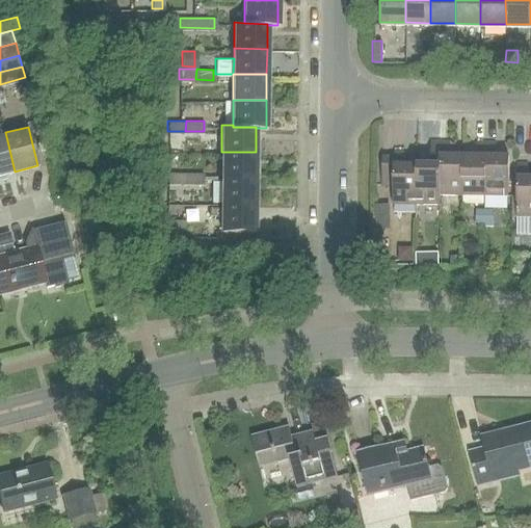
[(0,175),(15,172),(5,132),(0,133),(0,175)]
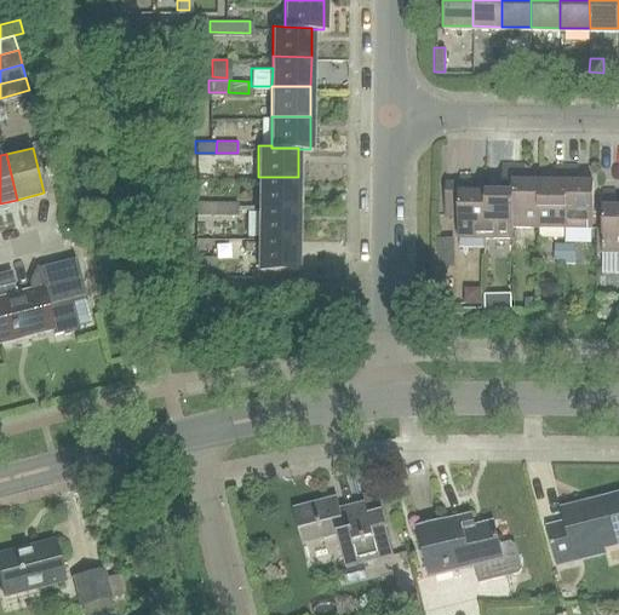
[(511,236),(511,224),(513,162),(500,162),(499,190),(486,190),(486,235),(511,236)]
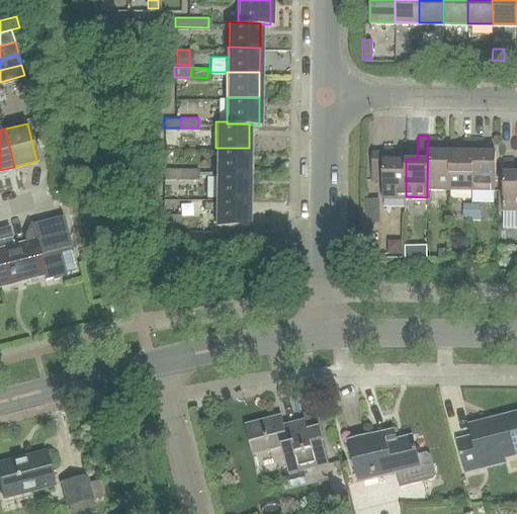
[(450,188),(450,150),(437,150),(437,137),(428,136),(427,187),(450,188)]
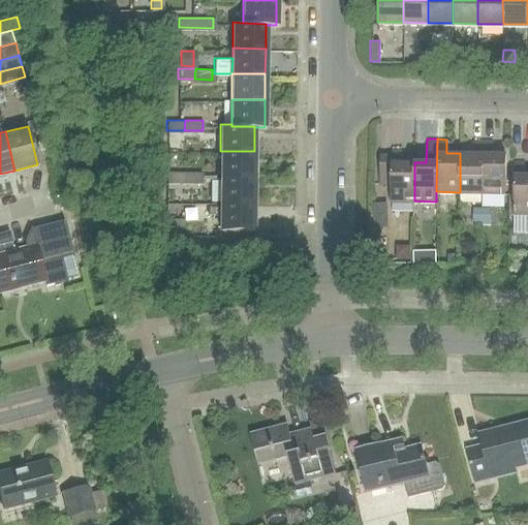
[(480,192),(482,140),(471,140),(471,153),(460,153),(460,192),(480,192)]
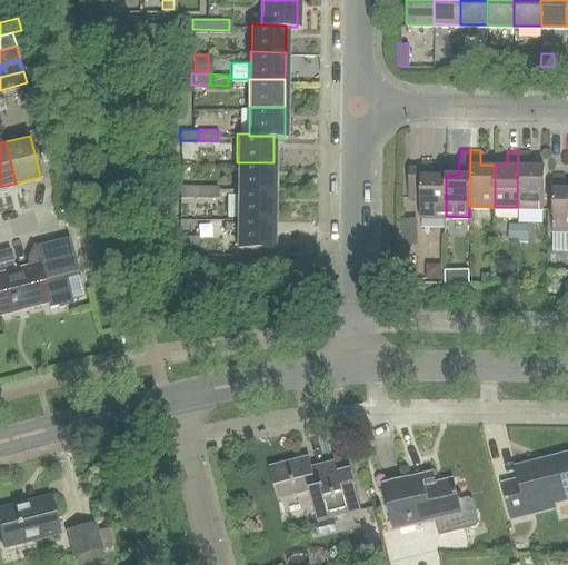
[(542,207),(542,166),(528,166),(528,150),(518,150),(517,207),(542,207)]
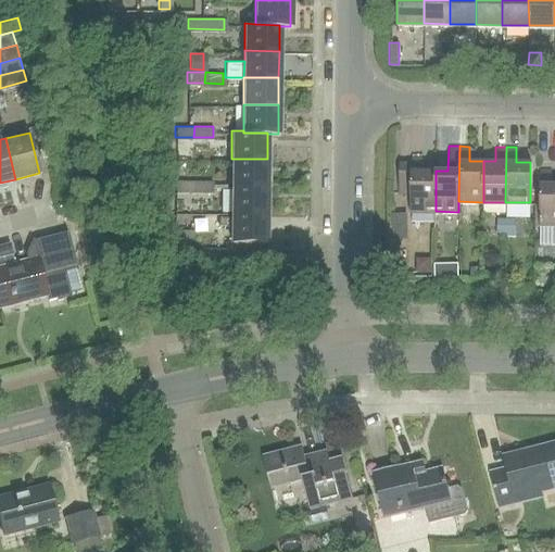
[(436,211),(436,171),(423,171),(423,155),(411,155),(411,161),(399,161),(399,191),(410,191),(410,211),(436,211)]
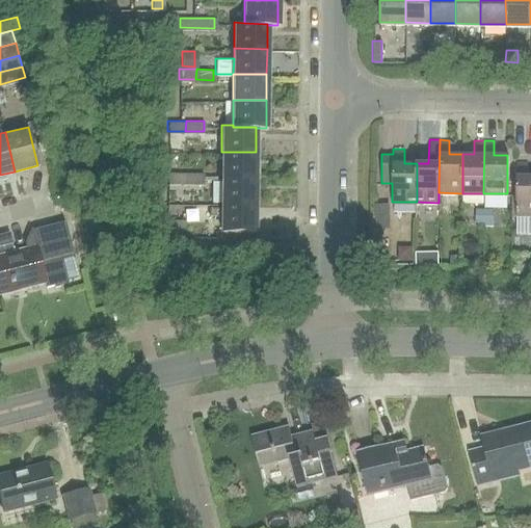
[(221,152),(221,178),(255,178),(256,152),(221,152)]
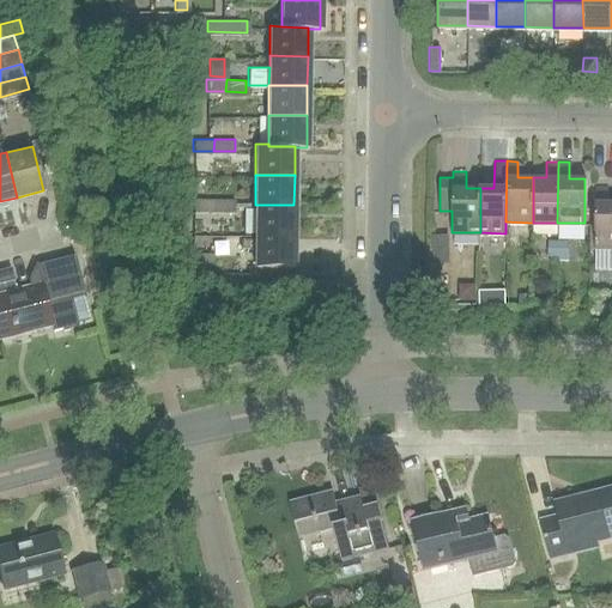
[(611,248),(611,201),(607,202),(607,187),(595,187),(595,248),(611,248)]
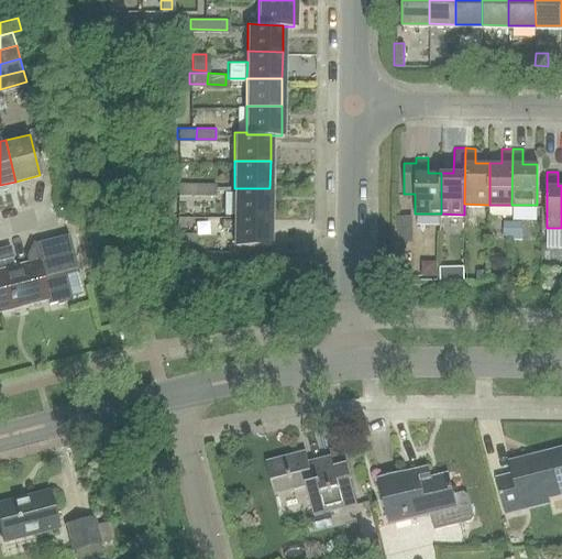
[(196,193),(196,182),(176,182),(176,193),(196,193)]
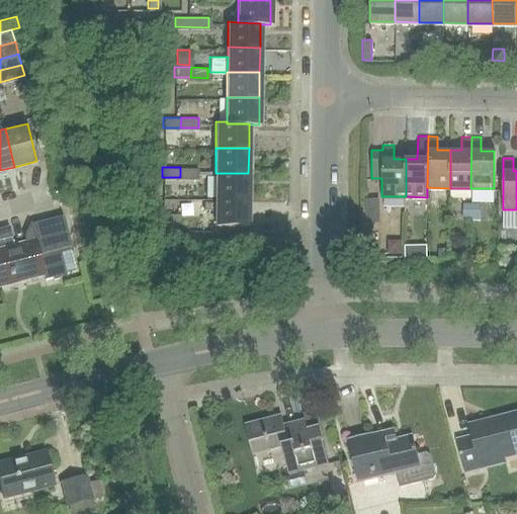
[(180,167),(180,177),(197,178),(197,167),(180,167)]
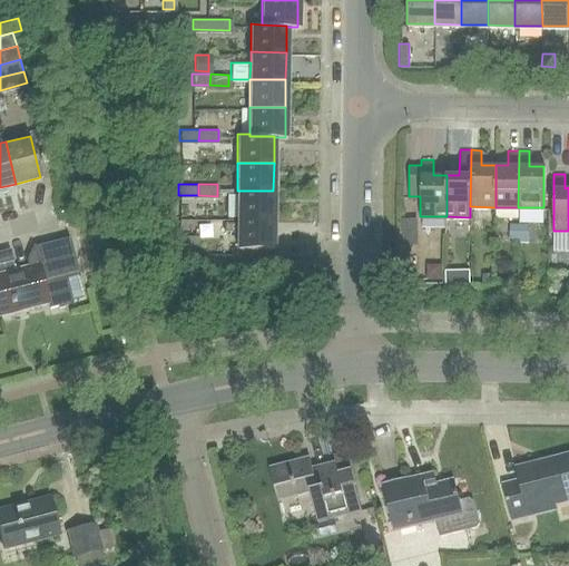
[(236,216),(236,218),(273,218),(273,191),(237,191),(237,193),(236,216)]
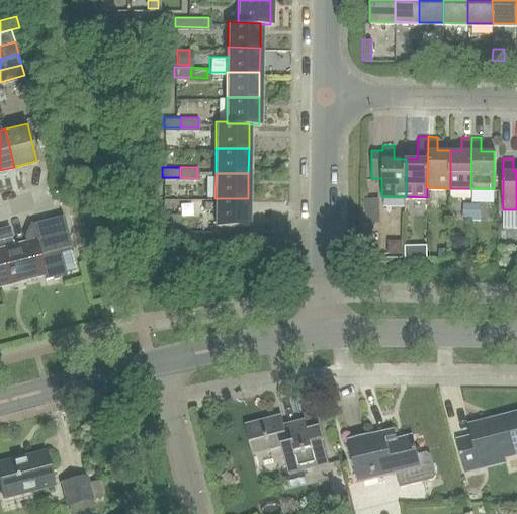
[(206,175),(206,196),(214,196),(216,175),(206,175)]
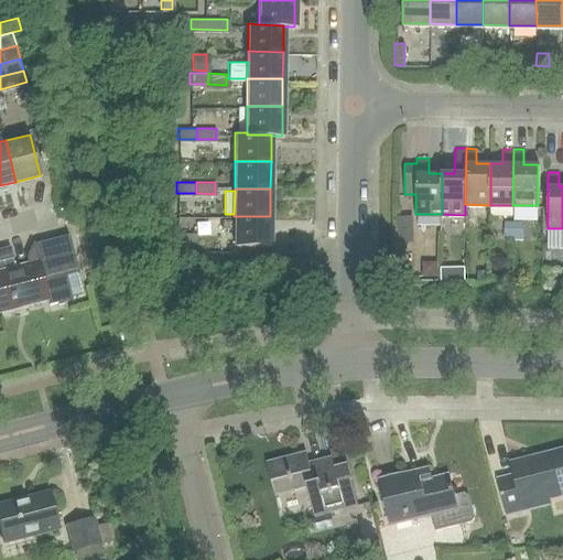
[(234,228),(234,244),(270,245),(270,216),(234,216),(234,219),(234,228)]
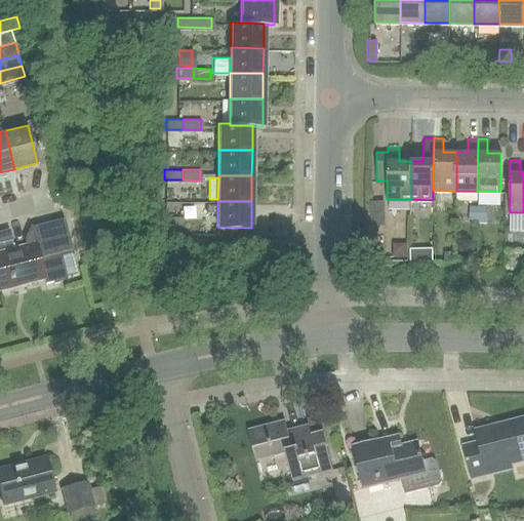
[(477,203),(468,203),(468,216),(477,216),(477,203)]
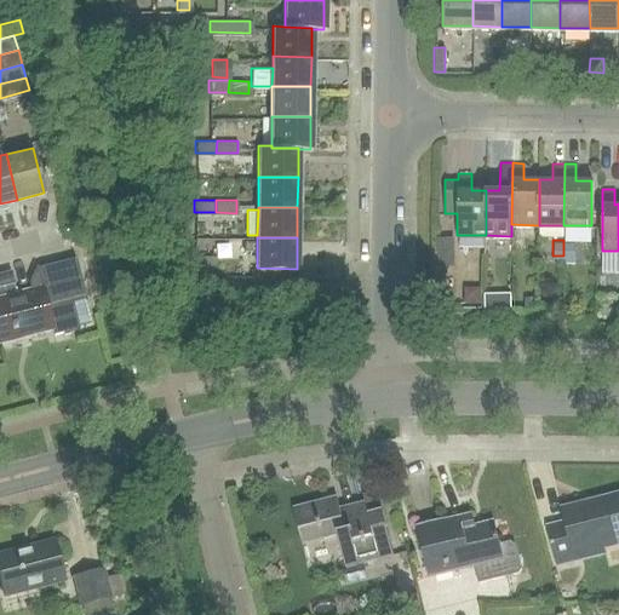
[(574,240),(563,240),(563,256),(574,256),(574,240)]
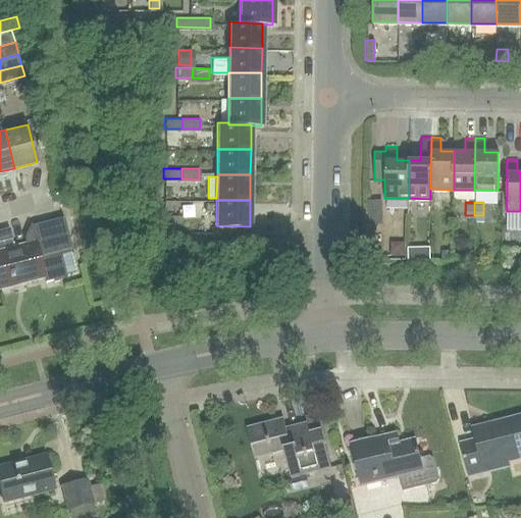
[(205,203),(205,211),(216,211),(216,203),(205,203)]
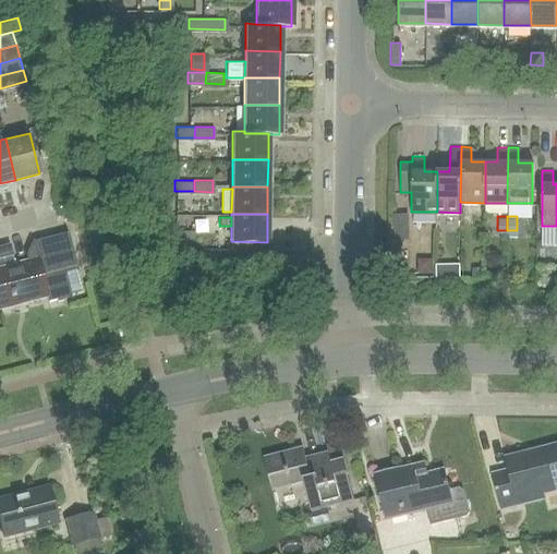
[(193,229),(174,229),(174,240),(193,240),(193,229)]
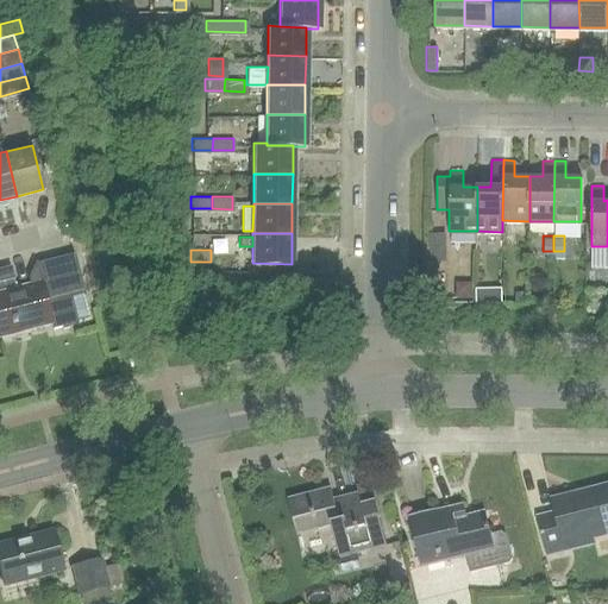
[(52,328),(77,321),(70,295),(85,291),(75,252),(36,262),(41,281),(0,290),(0,335),(51,322),(52,328)]
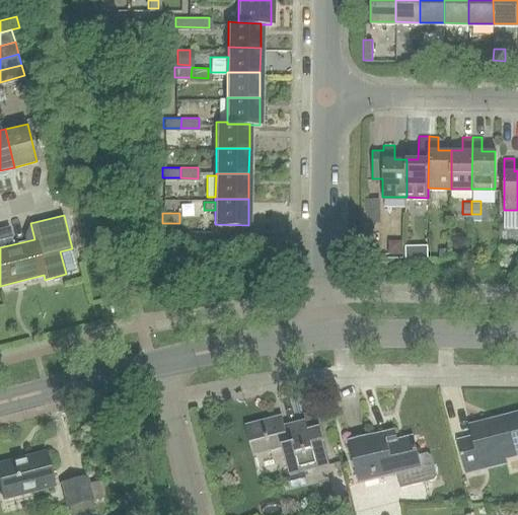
[(0,241),(11,239),(8,224),(0,226),(0,241)]
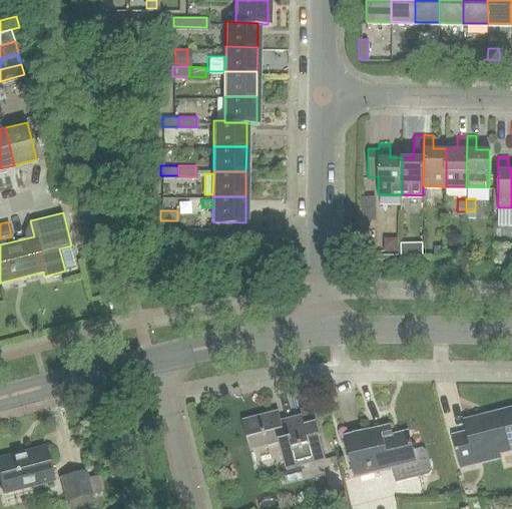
[(384,235),(384,249),(396,249),(396,235),(384,235)]
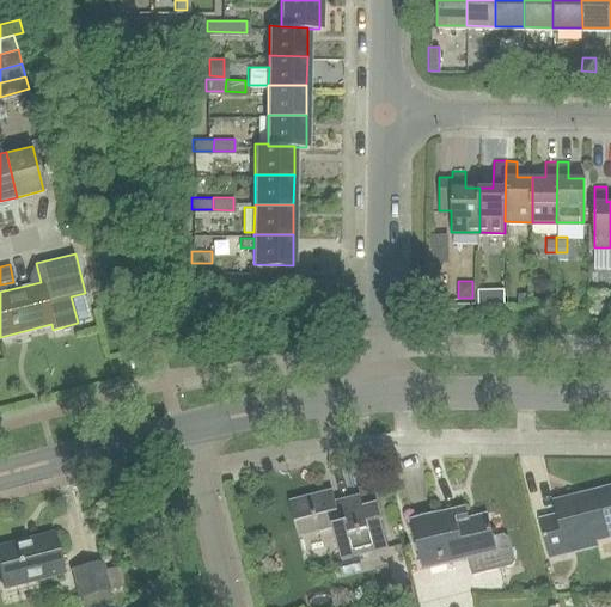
[(493,288),(493,302),(503,302),(503,287),(493,288)]
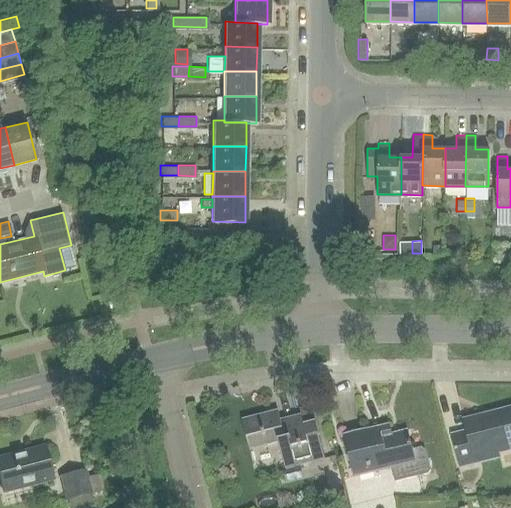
[(432,244),(432,253),(441,253),(441,244),(432,244)]
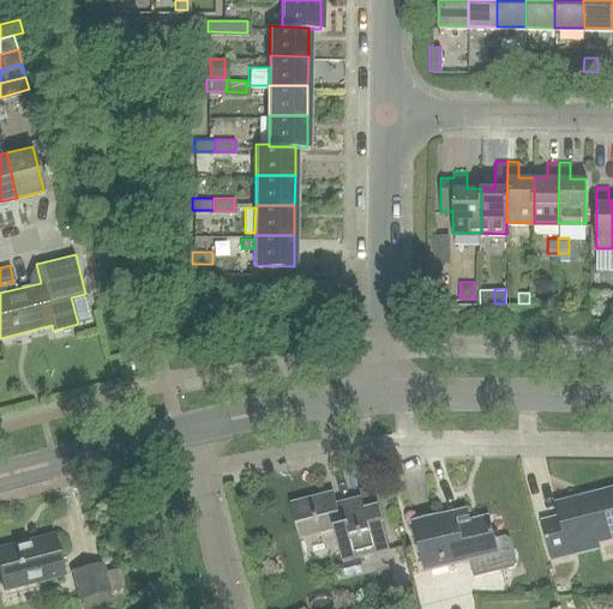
[(342,559),(342,561),(390,549),(374,484),(359,488),(360,493),(335,500),(332,488),(290,499),(299,535),(334,526),(342,559)]
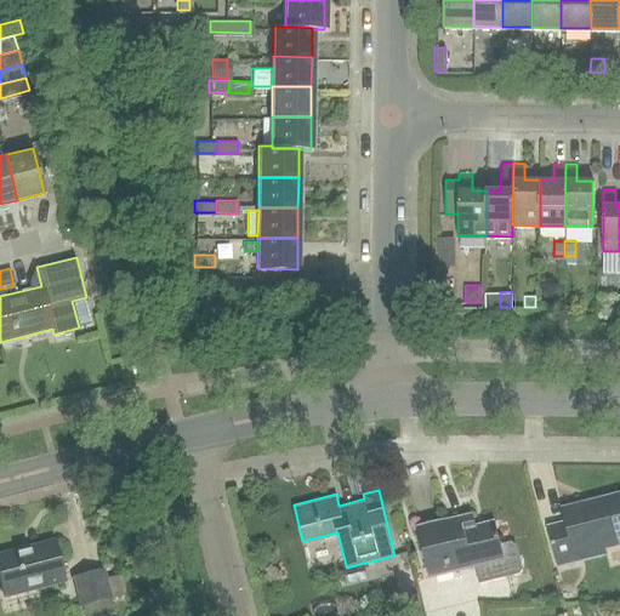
[(602,546),(619,540),(619,491),(603,496),(604,501),(563,512),(564,519),(546,524),(557,564),(604,552),(602,546)]
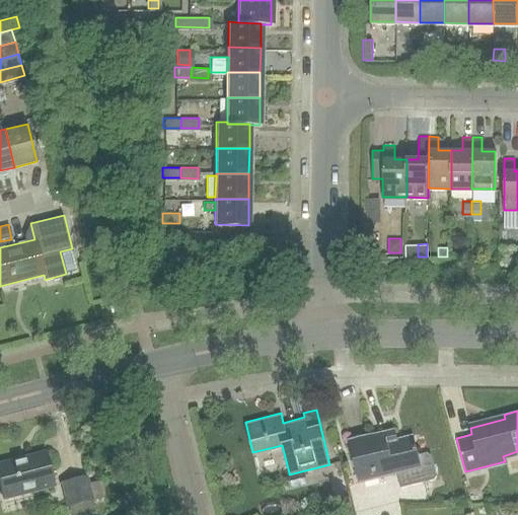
[(358,480),(396,470),(400,488),(436,479),(437,474),(432,454),(428,451),(418,454),(413,434),(396,438),(394,428),(348,440),(358,480)]
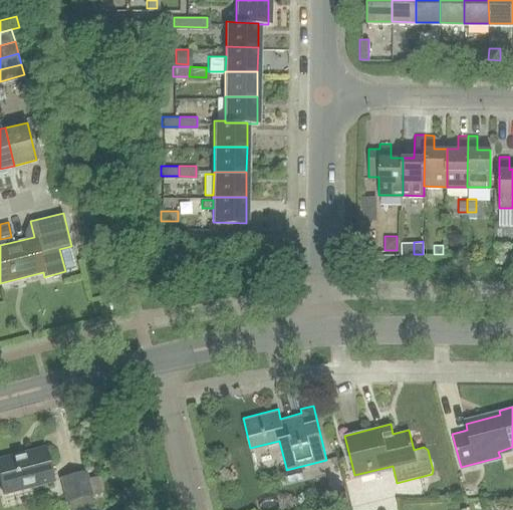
[(0,484),(2,491),(52,478),(44,445),(0,457),(0,484)]
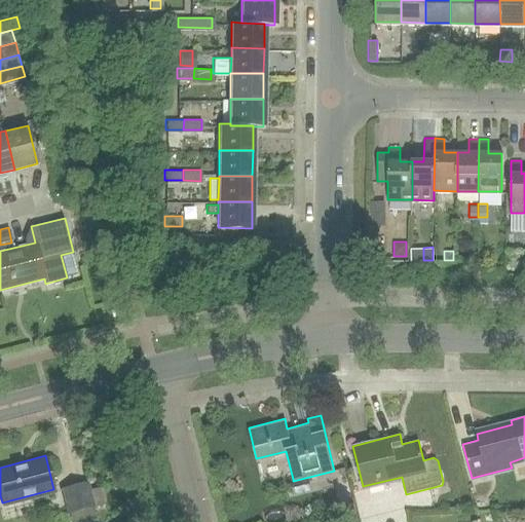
[(61,486),(67,512),(94,506),(87,480),(61,486)]
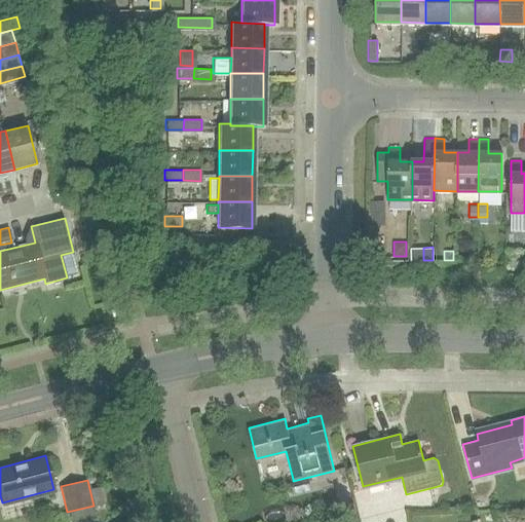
[(507,521),(504,513),(497,515),(499,521),(507,521)]
